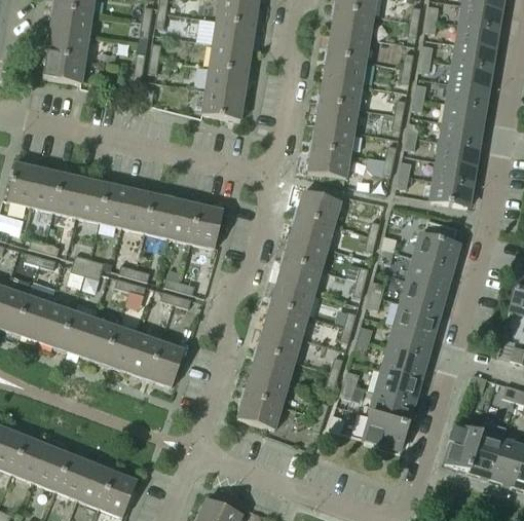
[(92,13),(94,0),(54,0),(53,7),(92,13)]
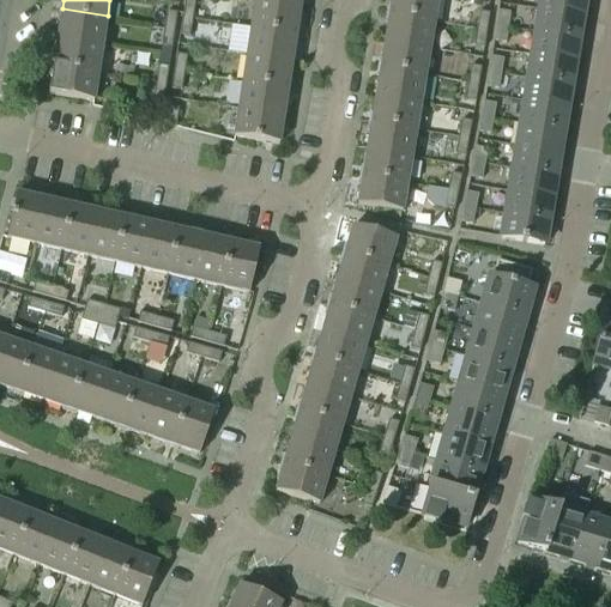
[(194,14),(197,0),(186,0),(183,13),(194,14)]
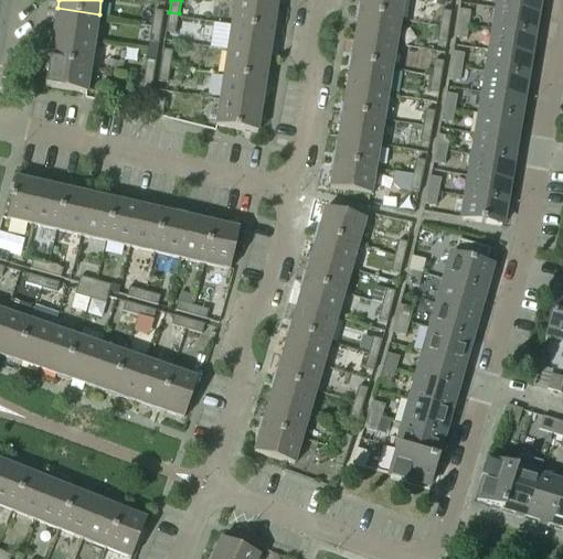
[(274,29),(277,4),(250,0),(236,0),(232,22),(274,29)]
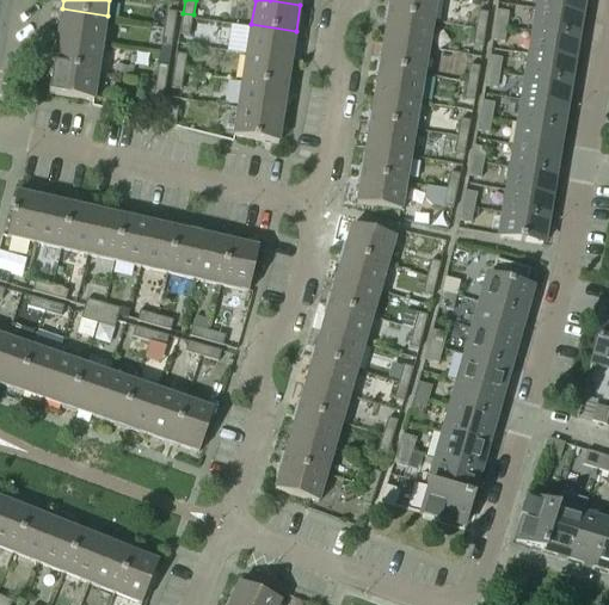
[(434,18),(436,0),(391,0),(389,11),(434,18)]
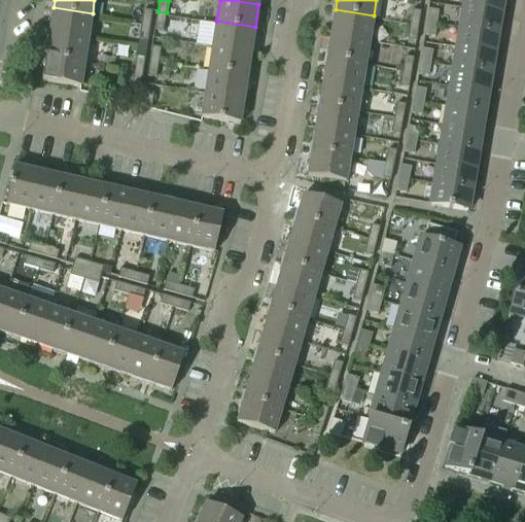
[(501,10),(502,0),(463,0),(463,4),(501,10)]
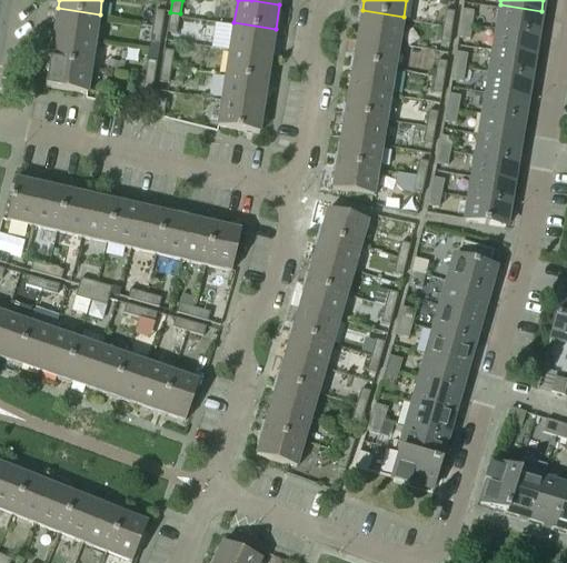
[(538,32),(541,11),(500,4),(497,26),(538,32)]
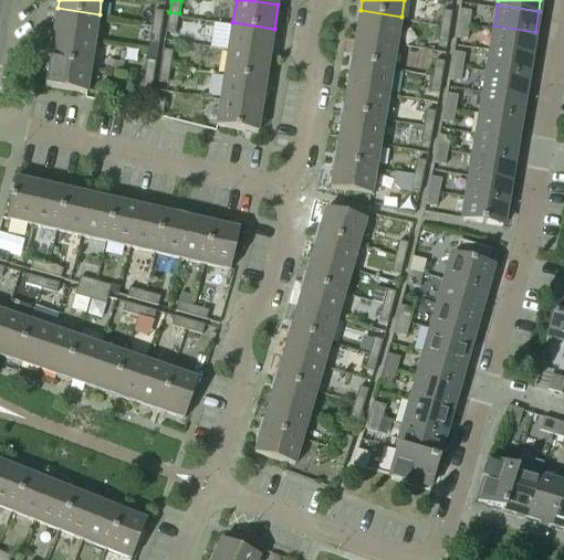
[(163,24),(165,8),(155,7),(153,23),(163,24)]
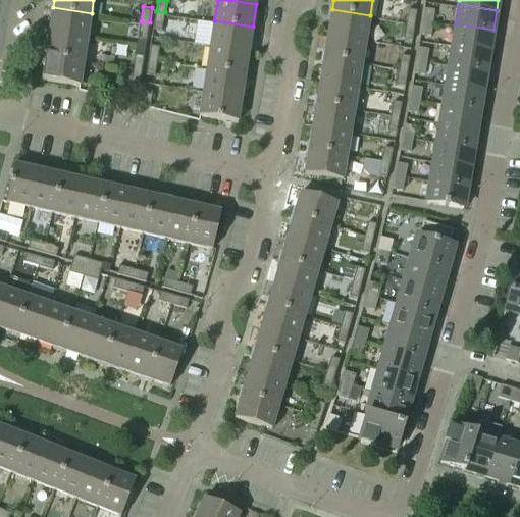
[(433,20),(435,7),(425,6),(423,19),(433,20)]
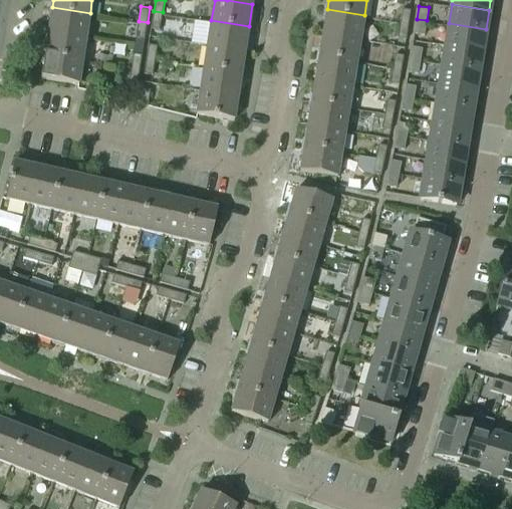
[(86,35),(90,13),(52,7),(49,29),(86,35)]
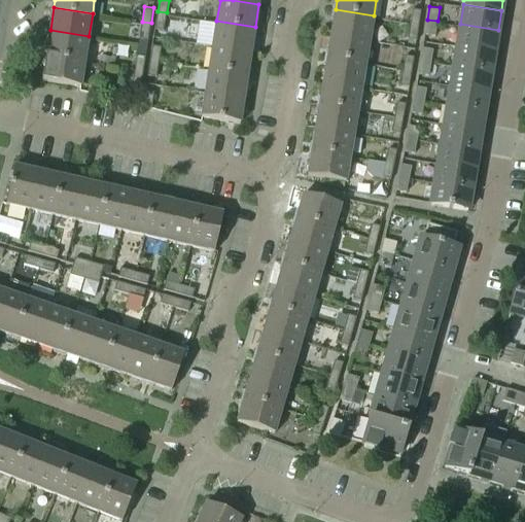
[(419,23),(421,8),(413,7),(411,22),(419,23)]
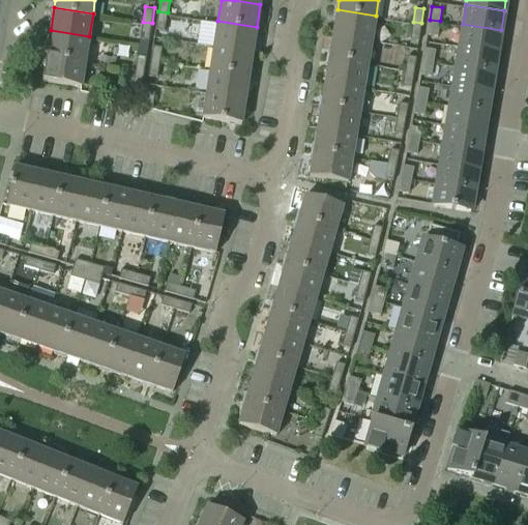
[(372,40),(376,16),(338,9),(333,33),(372,40)]
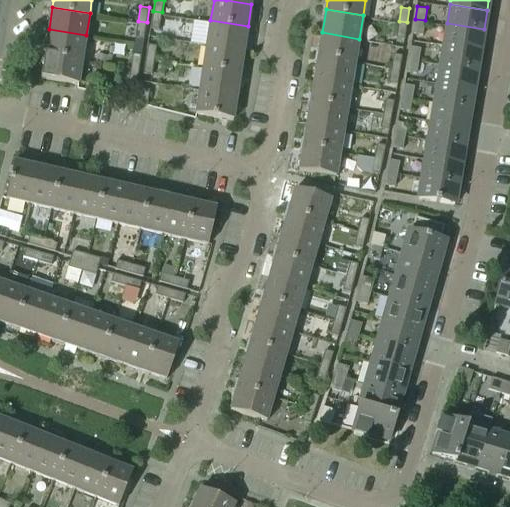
[(160,27),(162,12),(153,11),(151,26),(160,27)]
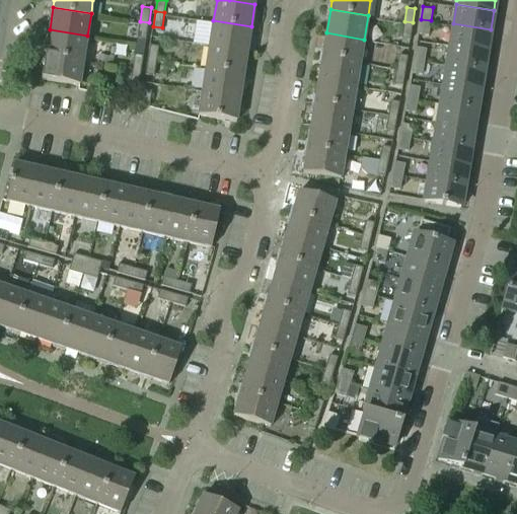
[(429,32),(431,20),(421,19),(419,31),(429,32)]
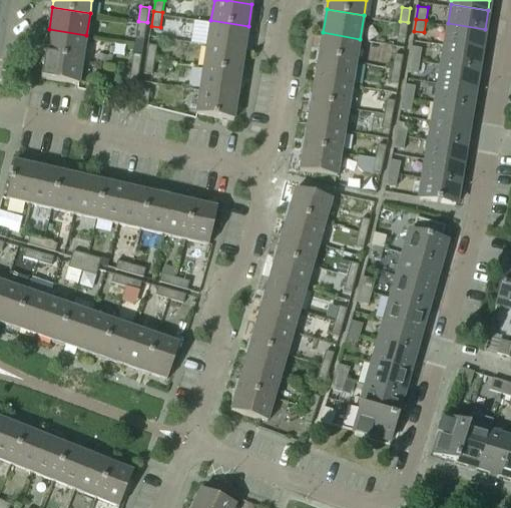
[(244,48),(248,26),(210,20),(207,42),(244,48)]
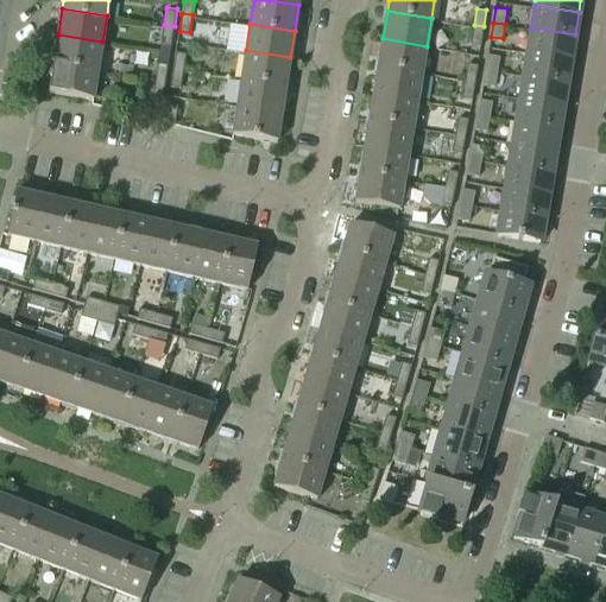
[(171,43),(175,26),(164,25),(162,42),(171,43)]
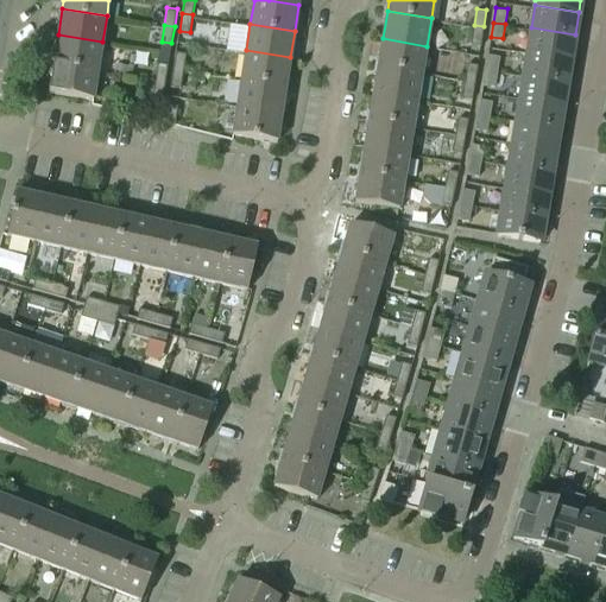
[(481,44),(484,26),(474,25),(471,42),(481,44)]
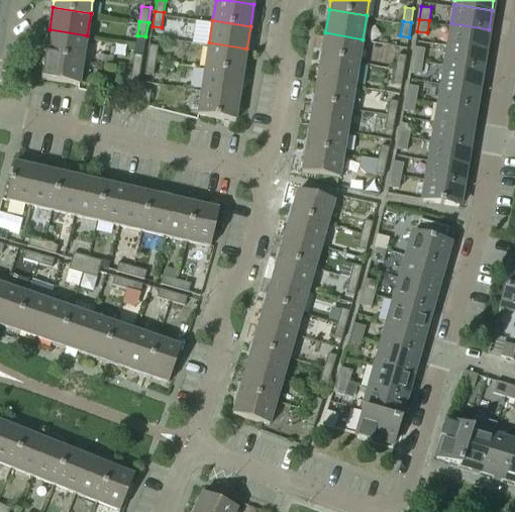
[(486,48),(489,29),(451,23),(448,42),(486,48)]
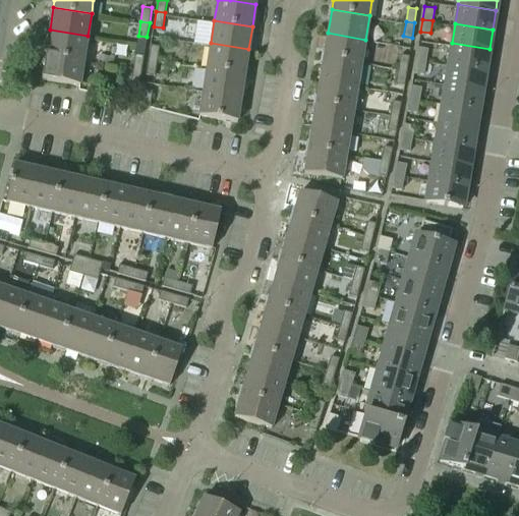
[(84,59),(88,36),(50,30),(46,53),(84,59)]
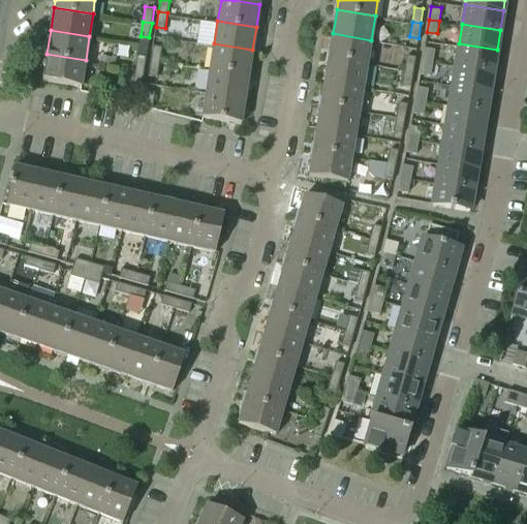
[(368,62),(371,40),(333,33),(329,55),(368,62)]
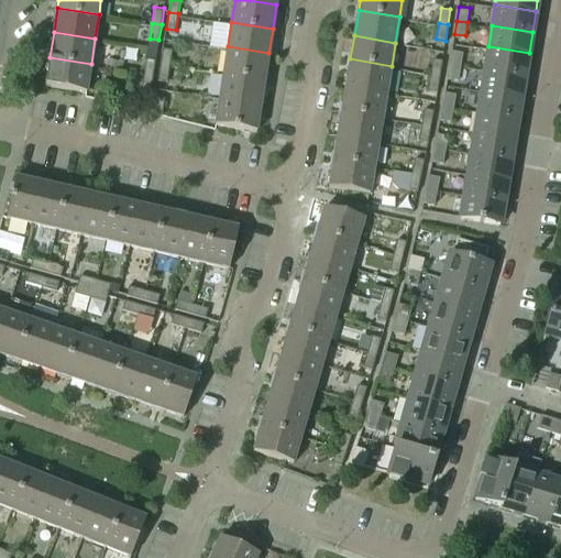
[(171,64),(173,47),(163,46),(161,63),(171,64)]
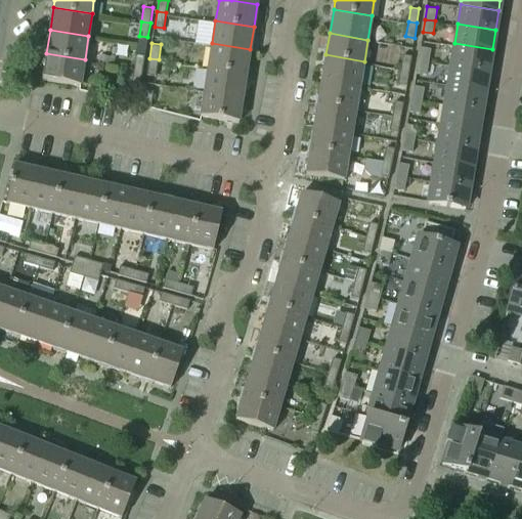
[(247,73),(250,49),(212,43),(208,67),(247,73)]
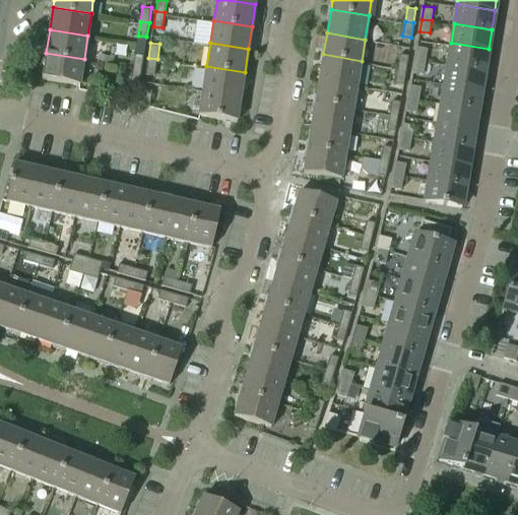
[(486,69),(489,49),(451,43),(448,62),(486,69)]
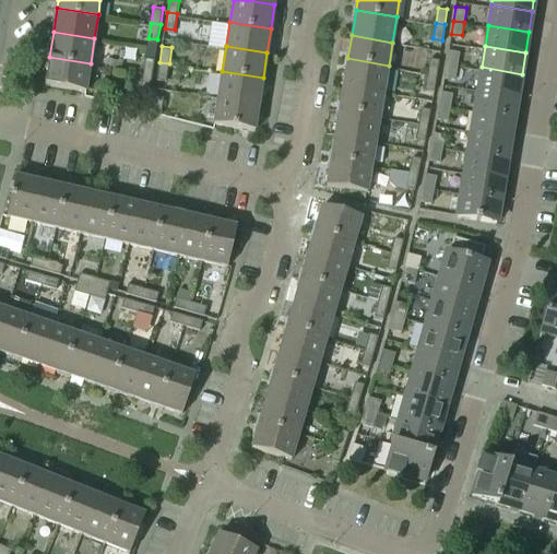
[(458,63),(460,50),(449,48),(447,62),(458,63)]
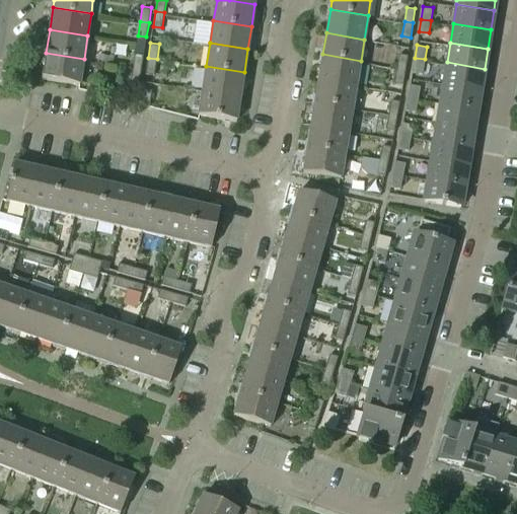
[(142,68),(144,54),(135,52),(133,67),(142,68)]
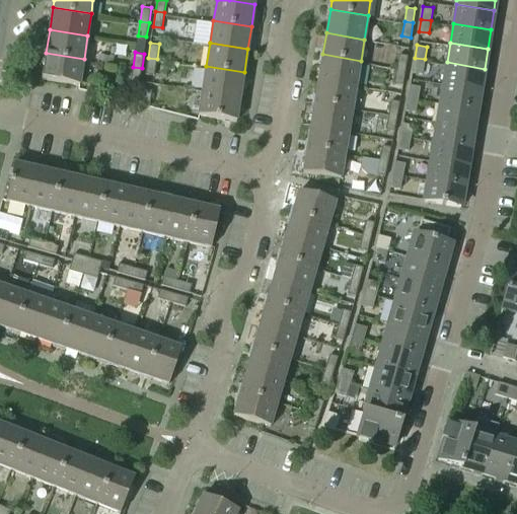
[(405,68),(409,54),(399,52),(397,67),(405,68)]
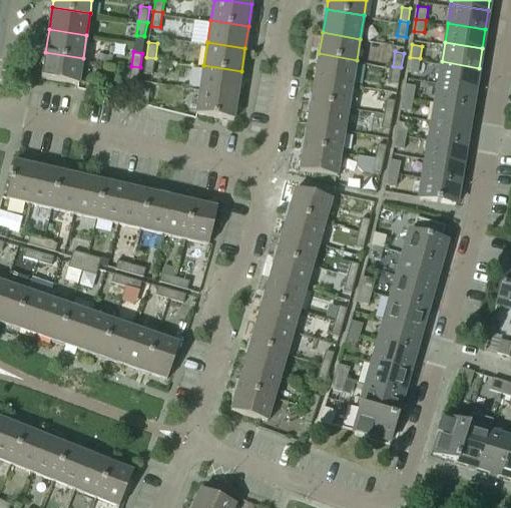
[(79,82),(83,58),(45,52),(42,76),(79,82)]
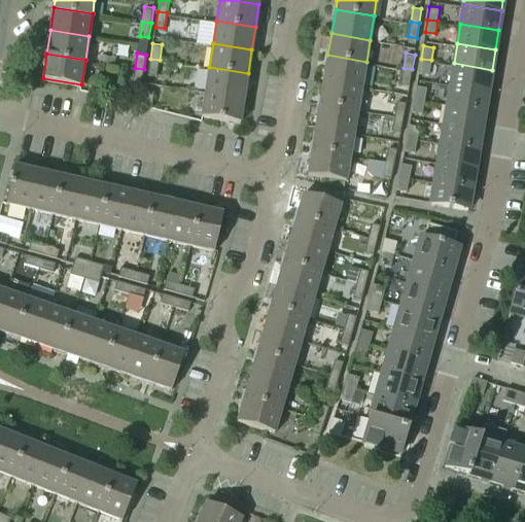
[(362,85),(366,62),(327,55),(323,79),(362,85)]
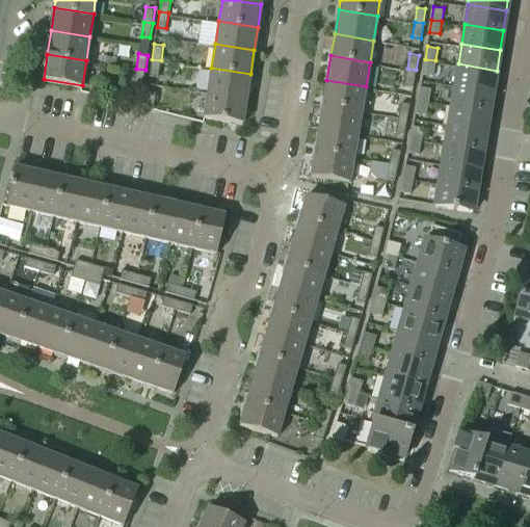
[(159,75),(161,60),(152,59),(150,74),(159,75)]
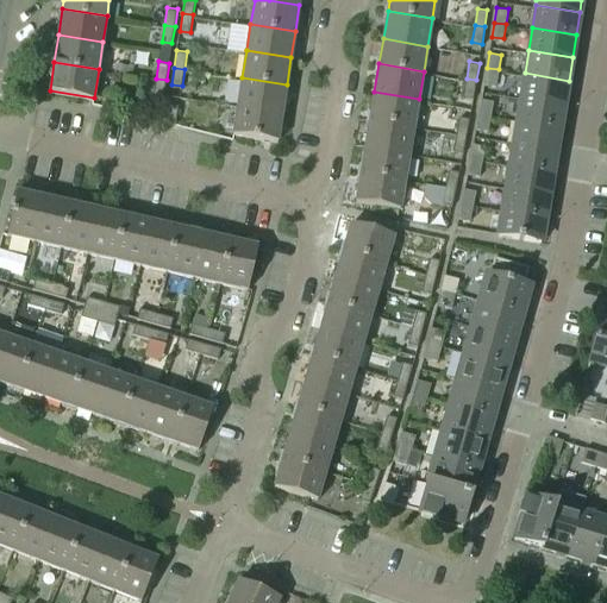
[(496,85),(499,69),(487,68),(485,82),(496,85)]
